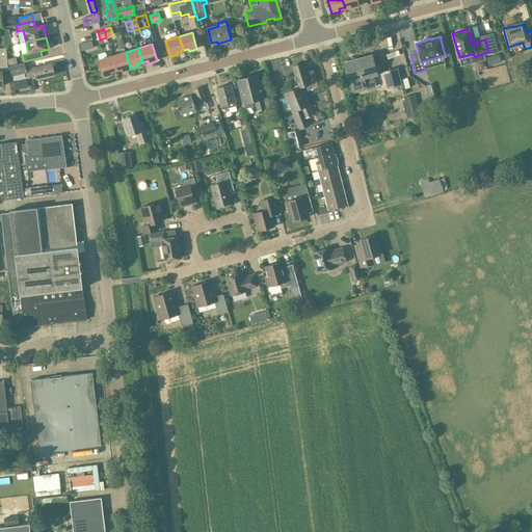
[(130,69),(126,52),(112,56),(116,70),(122,68),(123,71),(130,69)]
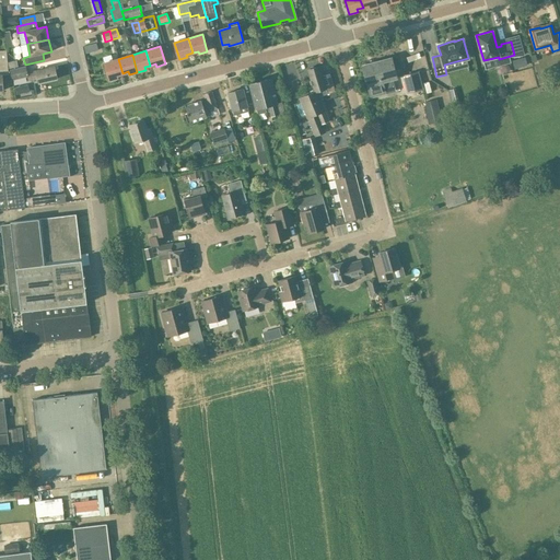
[(391,58),(363,66),(370,92),(384,88),(382,82),(392,80),(396,79),(391,58)]
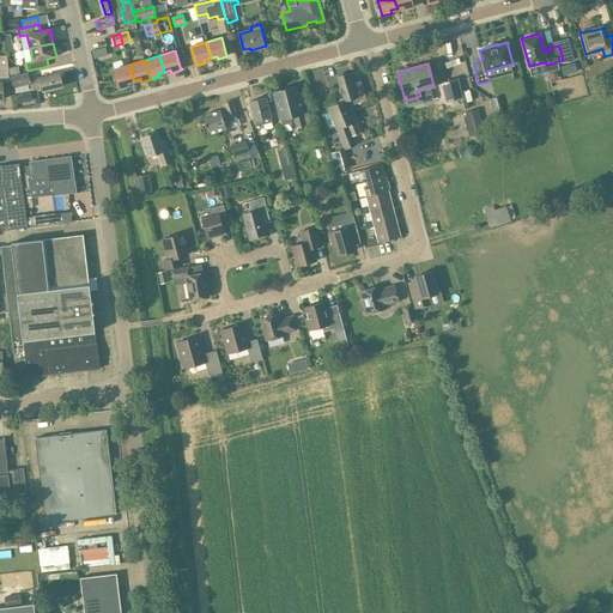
[(564,76),(577,71),(575,64),(562,67),(564,76)]
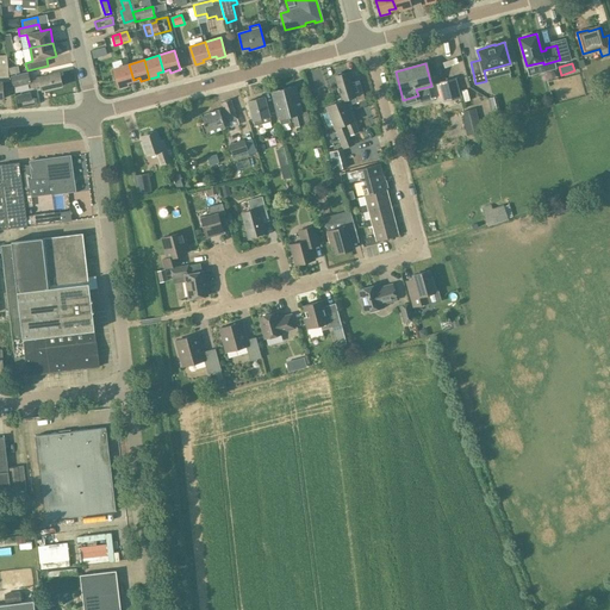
[(128,81),(134,80),(129,64),(113,69),(119,88),(129,85),(128,81)]
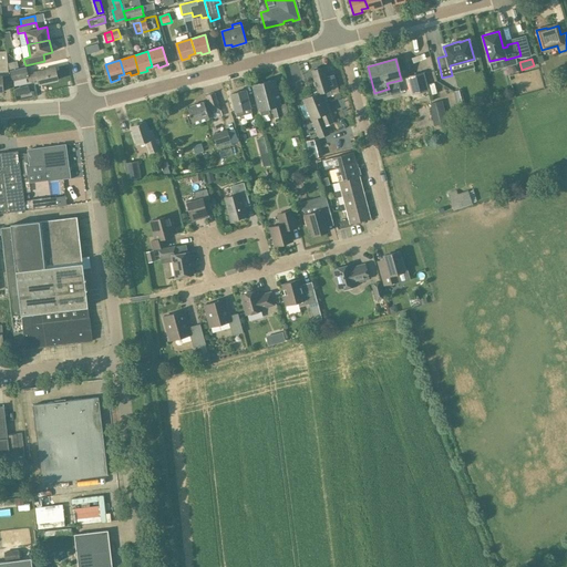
[(321,92),(323,98),(339,93),(337,85),(330,88),(323,66),(319,69),(317,68),(315,68),(313,70),(311,71),(319,93),(321,92)]
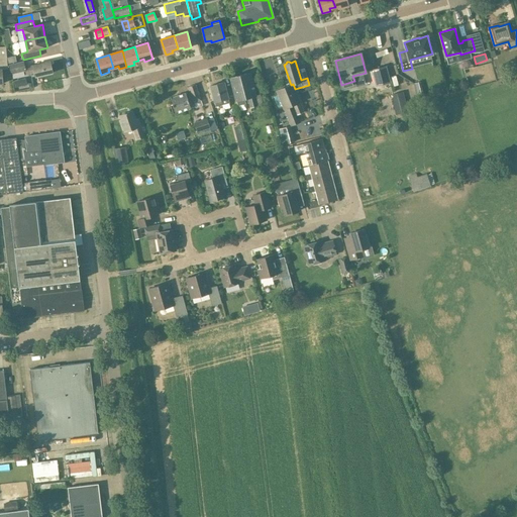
[(27,76),(35,74),(36,77),(53,73),(50,62),(25,68),(24,63),(10,66),(12,75),(26,72),(27,76)]
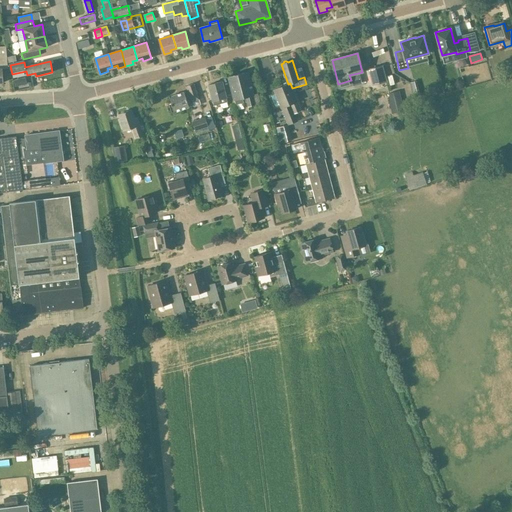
[(382,66),(367,70),(372,86),(386,83),(382,66)]
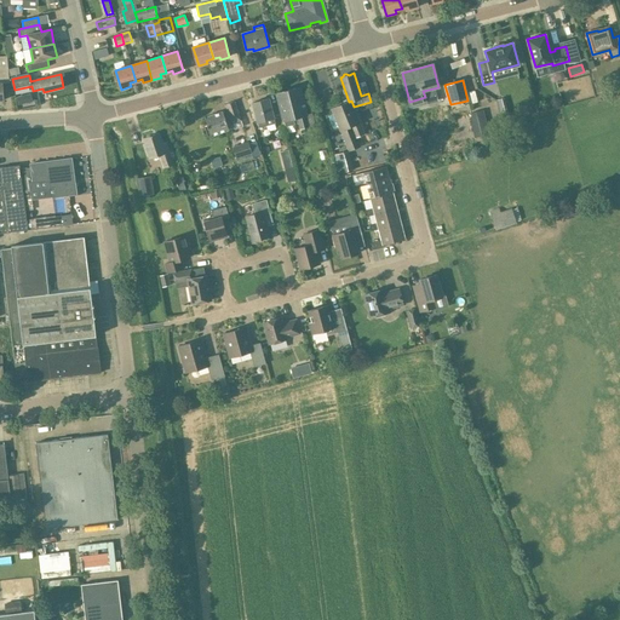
[(296,125),(293,119),(298,118),(302,128),(310,126),(300,87),(276,93),(283,121),(285,120),(286,127),(296,125)]
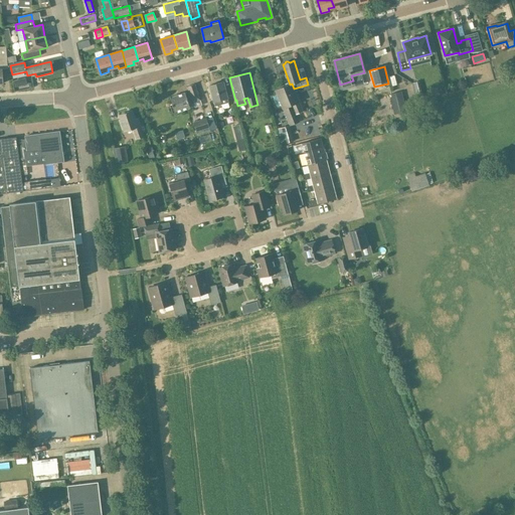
[(223,81),(209,86),(215,107),(229,103),(223,81)]
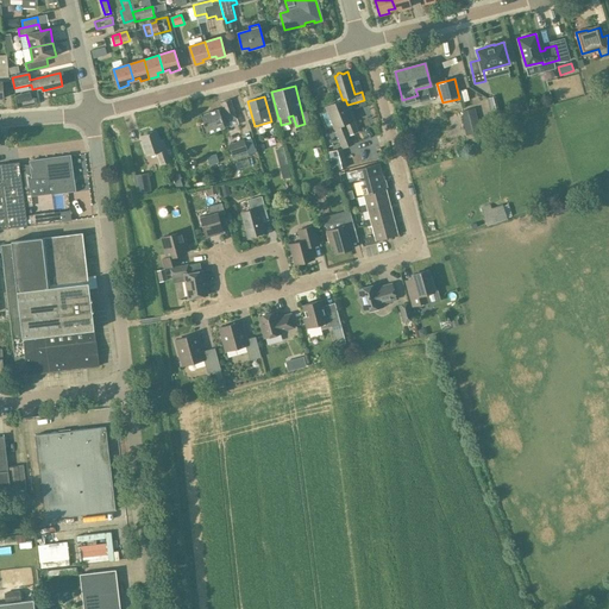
[(219,110),(201,115),(203,123),(201,123),(205,135),(207,133),(230,126),(228,121),(238,118),(231,99),(221,102),(224,111),(220,112),(219,110)]
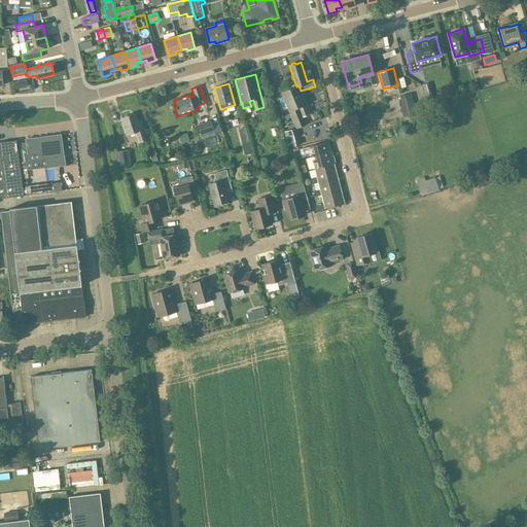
[(299,85),(296,86),(282,93),(296,129),(307,125),(304,116),(310,114),(306,104),(301,91),(299,85)]
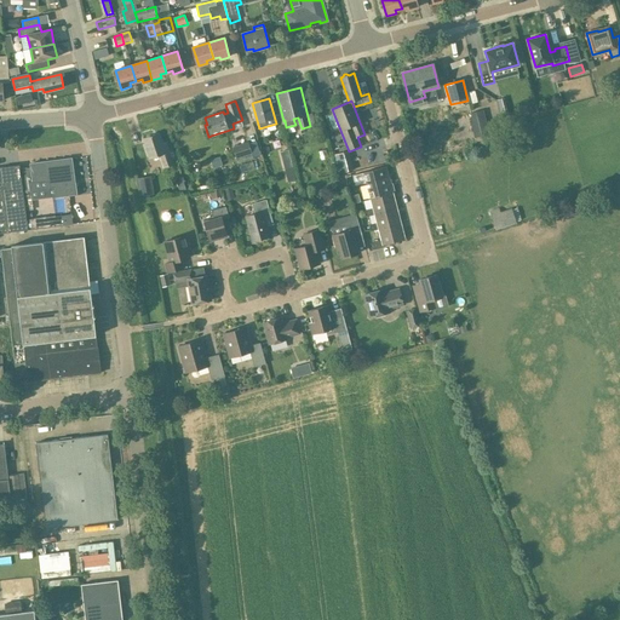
[(469,114),(475,139),(489,136),(483,110),(469,114)]
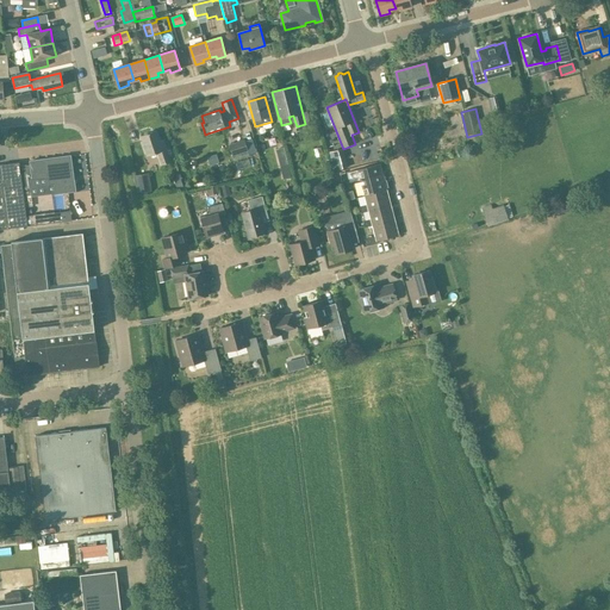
[(161,141),(157,130),(141,136),(148,156),(157,153),(162,165),(170,162),(163,139),(161,141)]
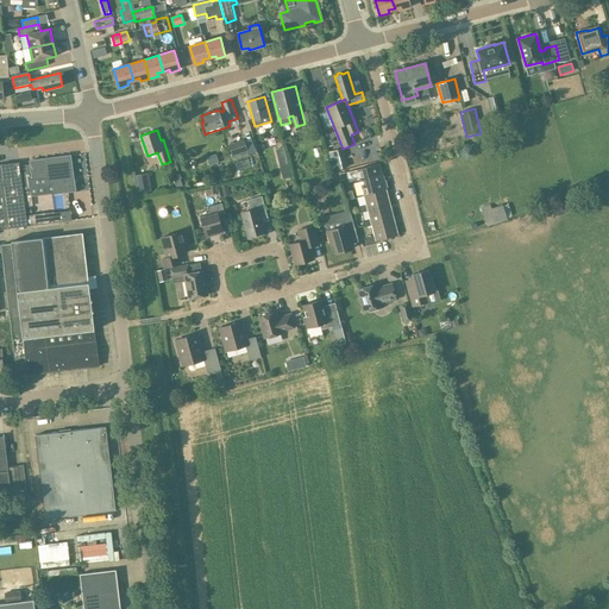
[(230,146),(233,157),(249,151),(245,142),(230,146)]
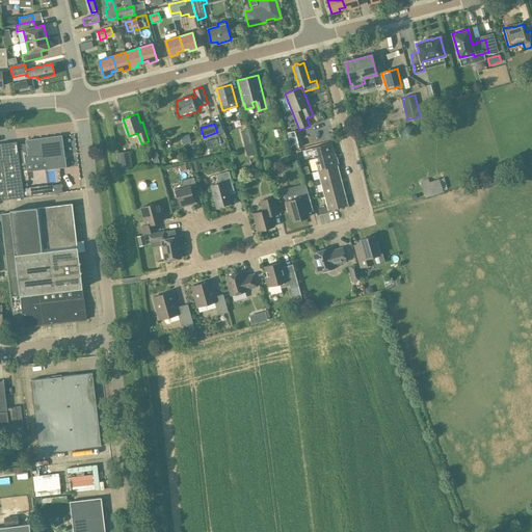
[(251,144),(247,129),(241,131),(244,145),(251,144)]
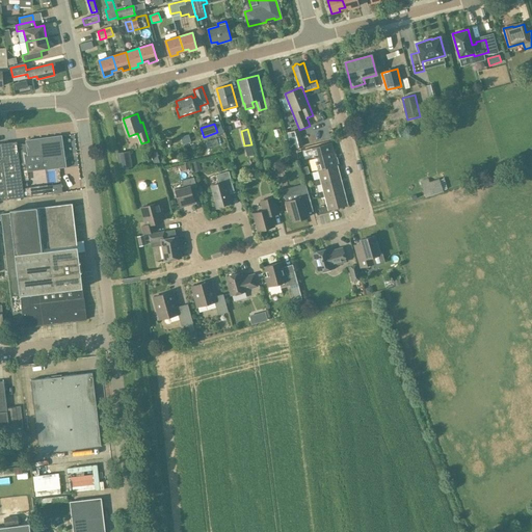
[(300,147),(315,139),(311,133),(296,140),(300,147)]
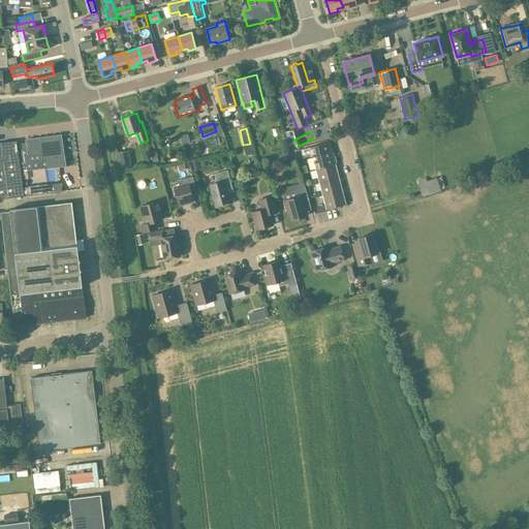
[(75,165),(74,133),(65,134),(67,165),(75,165)]
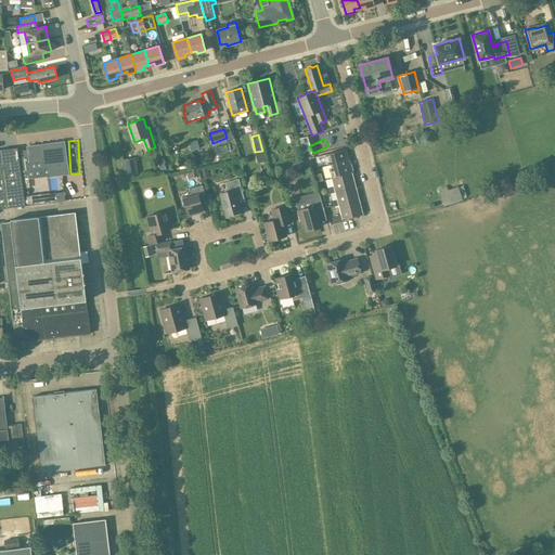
[(68,173),(64,142),(27,146),(29,163),(44,160),(46,172),(51,172),(51,177),(68,173)]
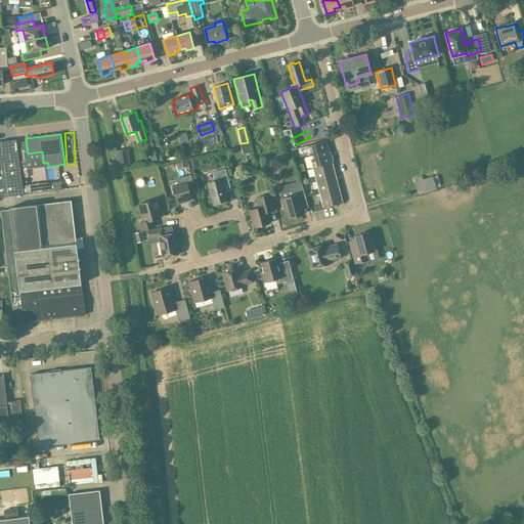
[(17,143),(16,139),(0,141),(0,197),(7,197),(24,194),(23,186),(20,166),(27,166),(24,142),(17,143)]
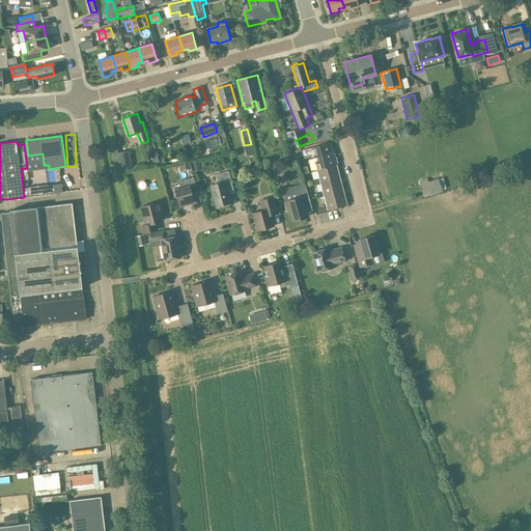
[(314,156),(333,150),(331,143),(302,150),(304,159),(314,157),(314,156)]
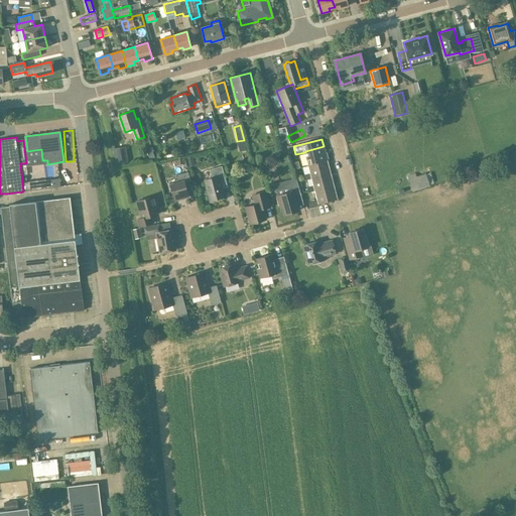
[(305,152),(308,165),(327,160),(327,159),(329,158),(327,153),(326,153),(324,146),(305,151),(305,152)]
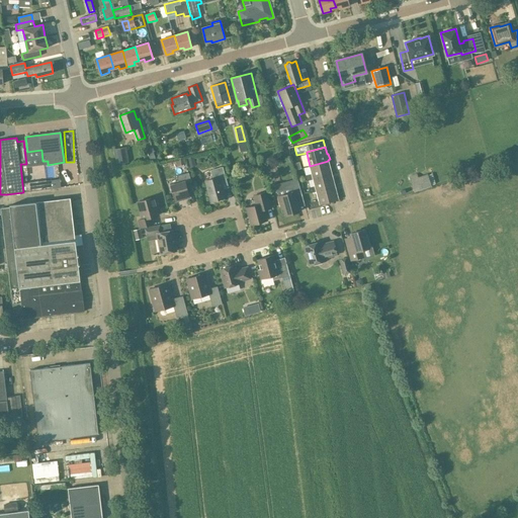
[(126,148),(115,150),(118,166),(130,164),(126,148)]
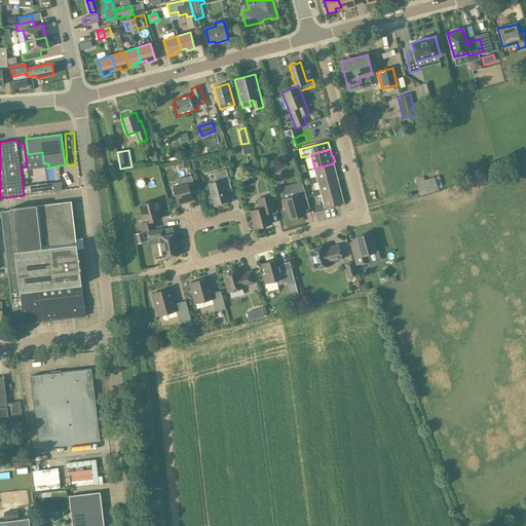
[(192,171),(199,168),(197,159),(190,161),(192,171)]
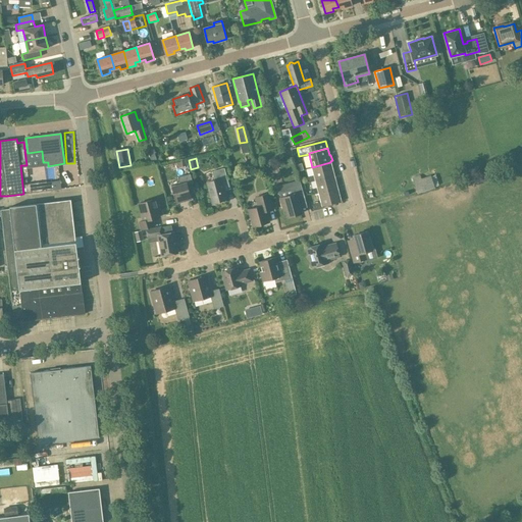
[(186,159),(177,161),(179,168),(188,166),(186,159)]
